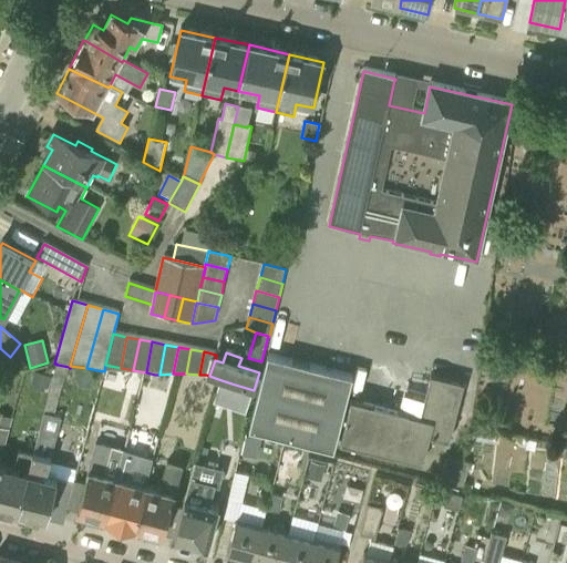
[(249,431),(333,452),(353,377),(268,356),(249,431)]
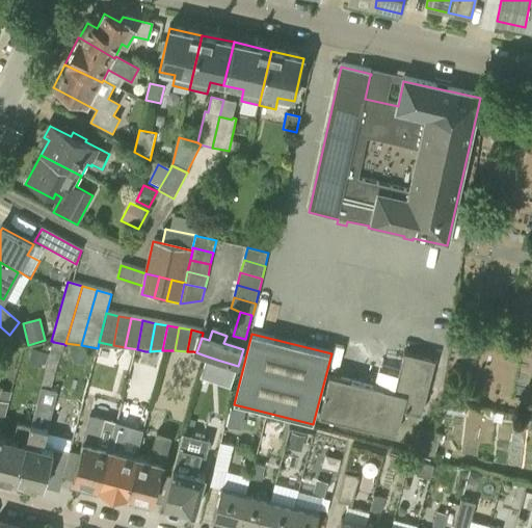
[(14,352),(16,350),(21,343),(11,336),(7,342),(8,348),(14,352)]
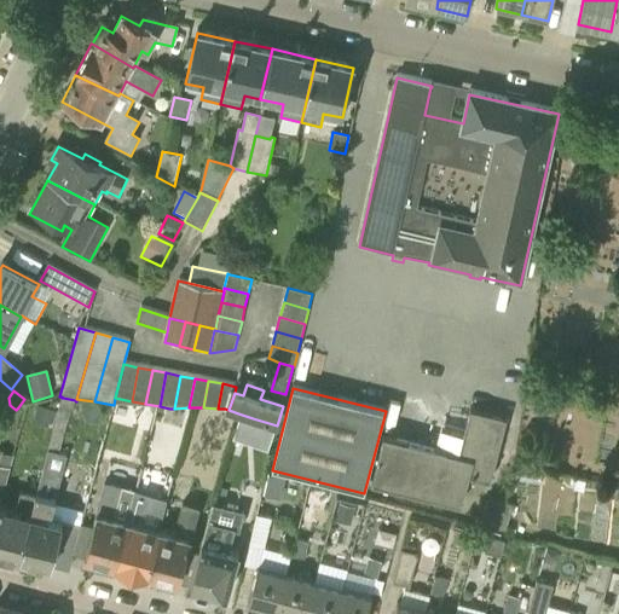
[(69,572),(73,556),(81,526),(80,525),(85,509),(56,500),(67,456),(59,455),(76,401),(75,400),(63,398),(62,398),(36,494),(36,496),(19,559),(69,572)]
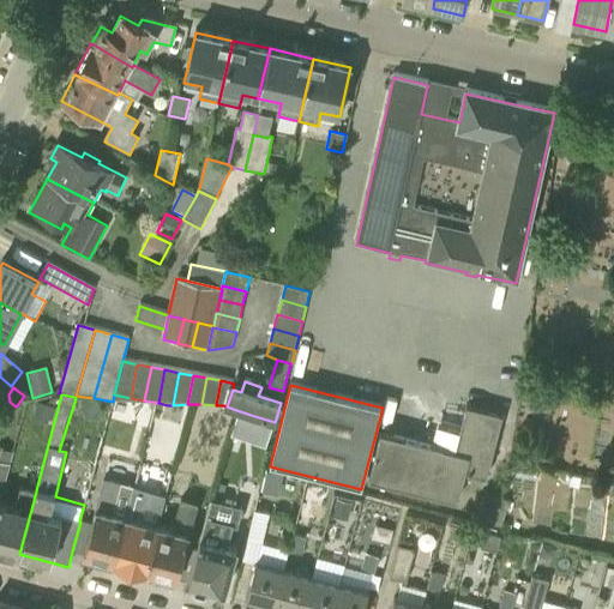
[(37,403),(36,404),(31,420),(52,426),(56,409),(37,403)]
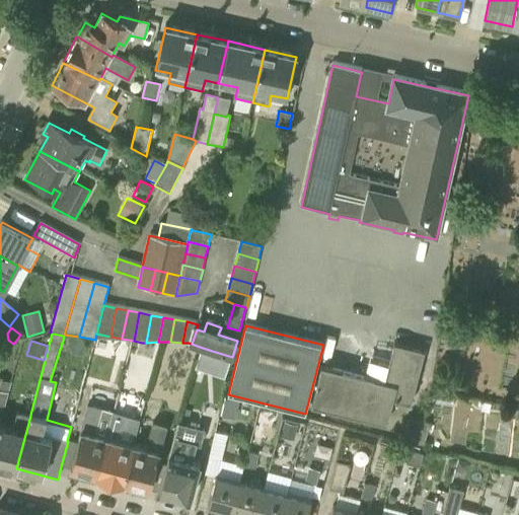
[(323,357),(321,366),(311,407),(386,426),(392,401),(411,406),(425,352),(394,344),(389,362),(369,357),(364,377),(346,372),(348,363),(323,357)]
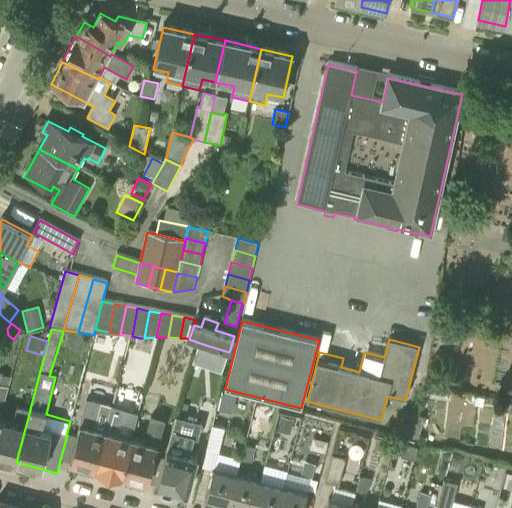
[(209,346),(197,342),(192,354),(205,358),(209,346)]
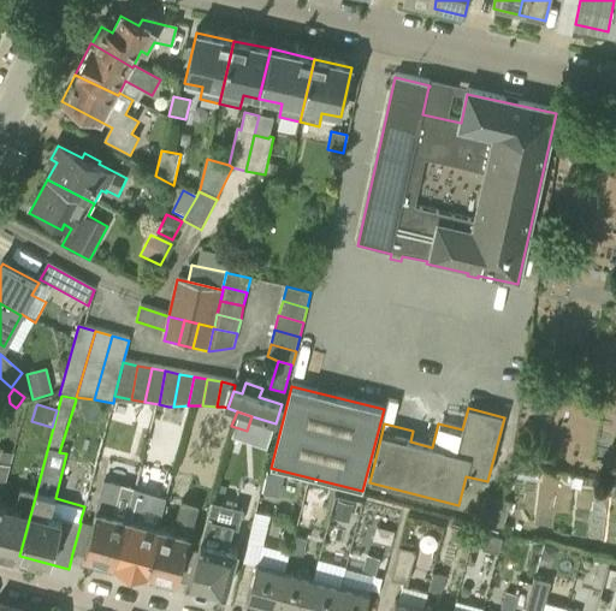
[(0,510),(3,503),(1,503),(13,456),(3,452),(4,450),(0,449),(0,439),(6,419),(0,417),(0,510)]
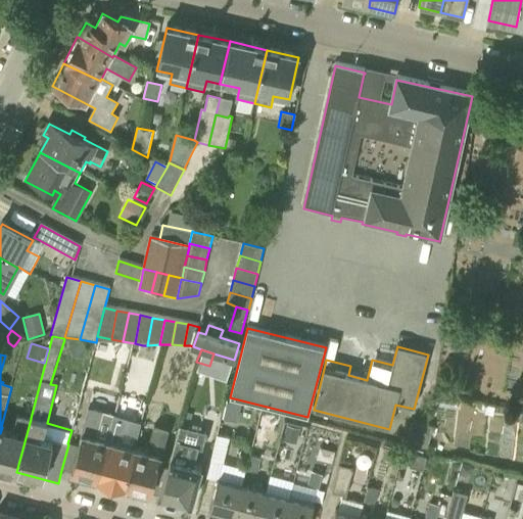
[(241,408),(227,405),(223,420),(238,423),(241,408)]
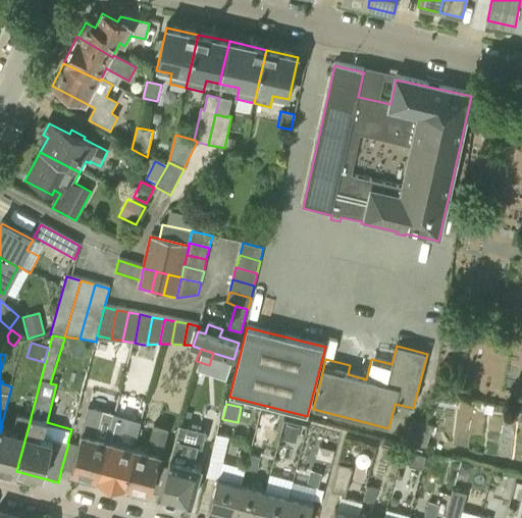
[(61,469),(98,479),(111,423),(101,419),(103,412),(88,408),(80,437),(81,437),(77,446),(68,444),(61,469)]
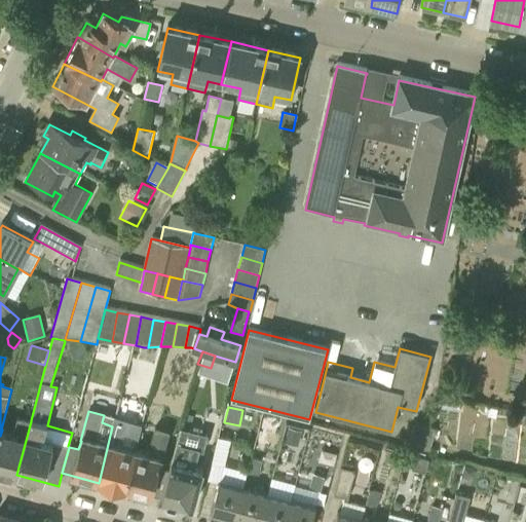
[(2,430),(0,436),(0,470),(16,475),(31,421),(31,420),(17,417),(13,433),(2,430)]
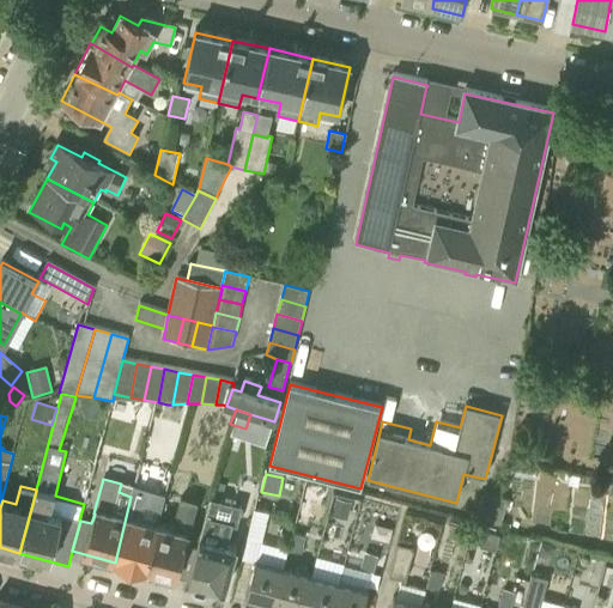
[(133,486),(131,497),(115,563),(145,571),(158,524),(144,520),(151,492),(133,486)]
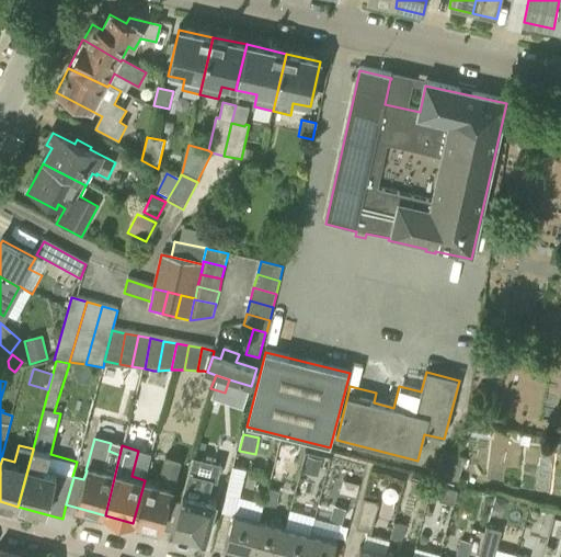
[(438,466),(461,472),(465,459),(458,457),(447,455),(442,454),(438,466)]
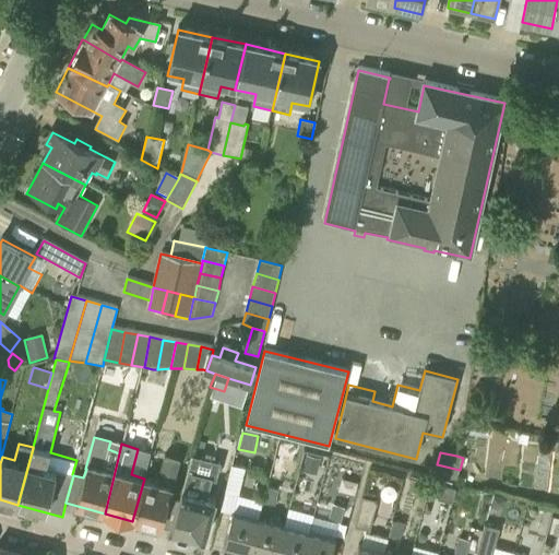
[(144,479),(132,521),(171,531),(180,502),(183,491),(182,491),(173,488),(180,460),(164,456),(162,464),(157,463),(153,477),(157,479),(157,482),(144,479)]
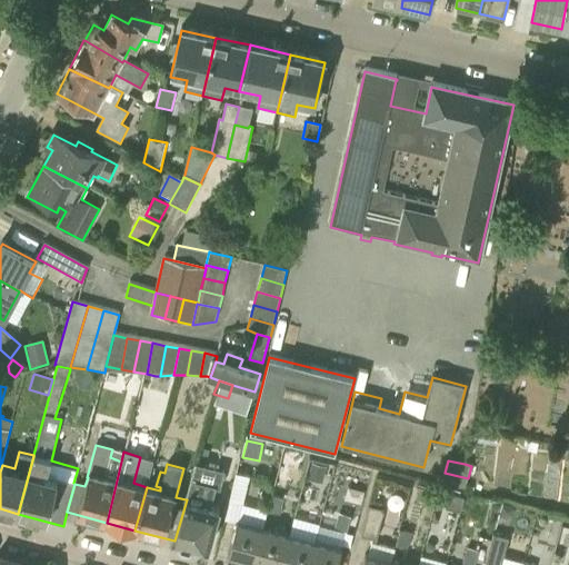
[(321,484),(326,469),(311,465),(308,481),(321,484)]
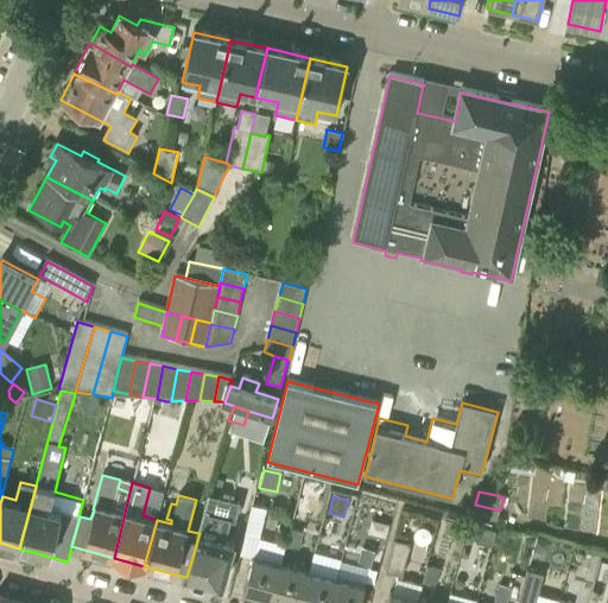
[(500,511),(475,505),(473,518),(496,524),(500,511)]
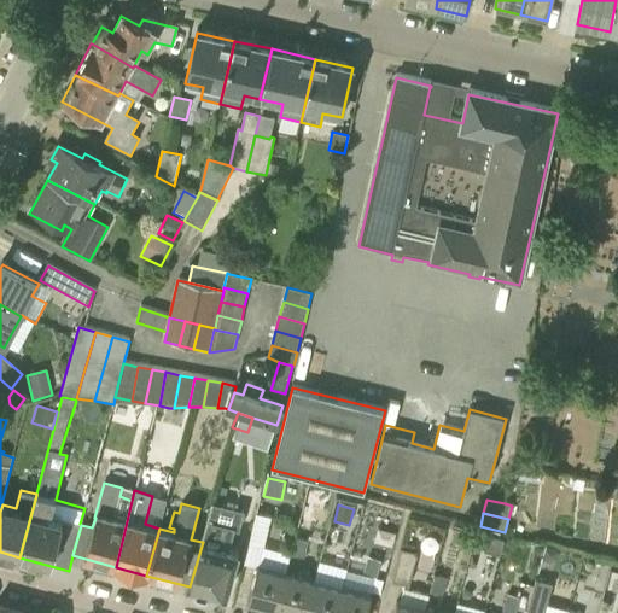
[(203,542),(199,554),(190,587),(190,588),(226,597),(238,552),(228,549),(234,523),(209,515),(202,542),(203,542)]
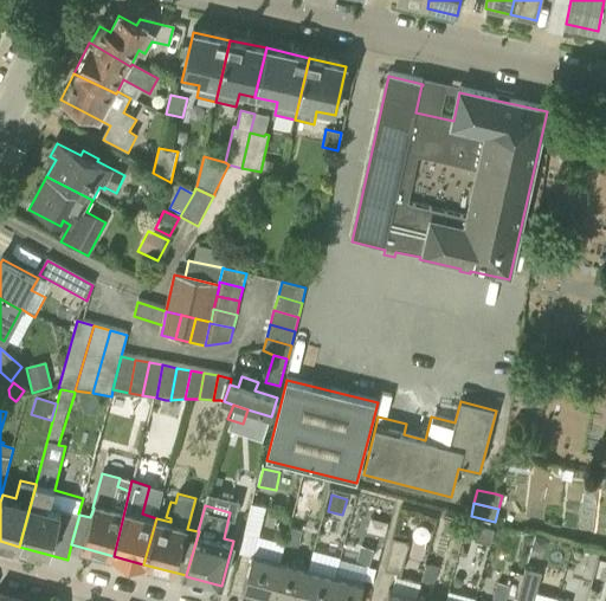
[(302,532),(290,529),(285,545),(297,549),(302,532)]
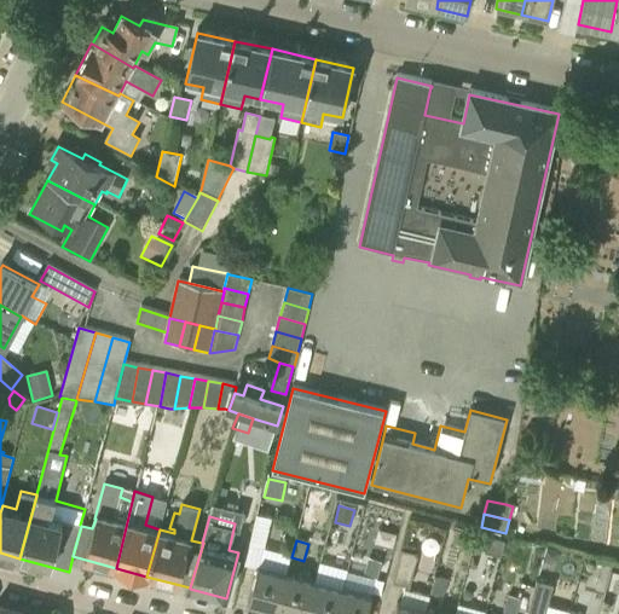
[(401,551),(393,584),(409,589),(418,555),(401,551)]
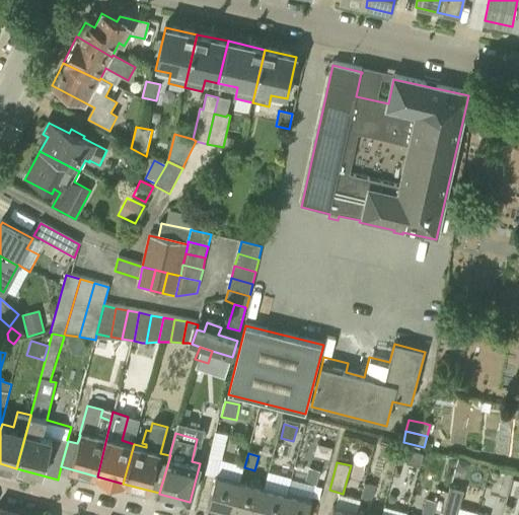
[(466,469),(468,465),(456,462),(454,471),(460,473),(466,469)]
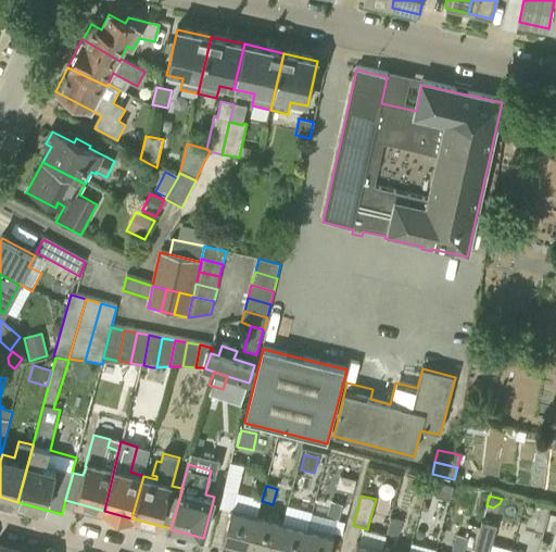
[(331,503),(327,518),(338,522),(342,506),(331,503)]
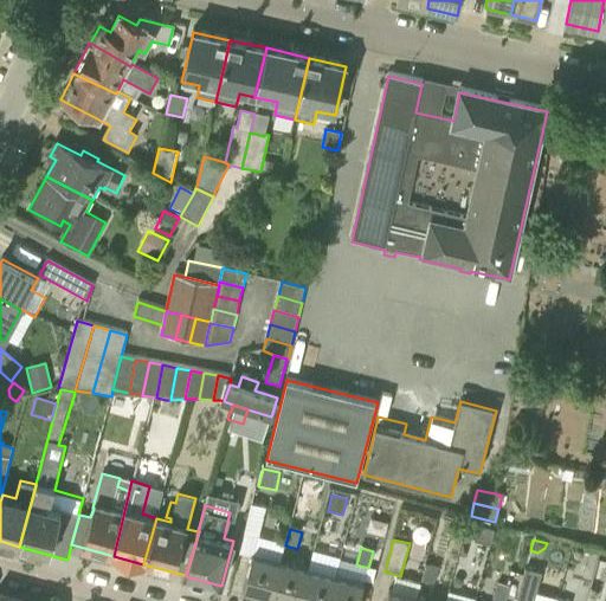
[(252,555),(243,590),(271,599),(281,562),(252,555)]
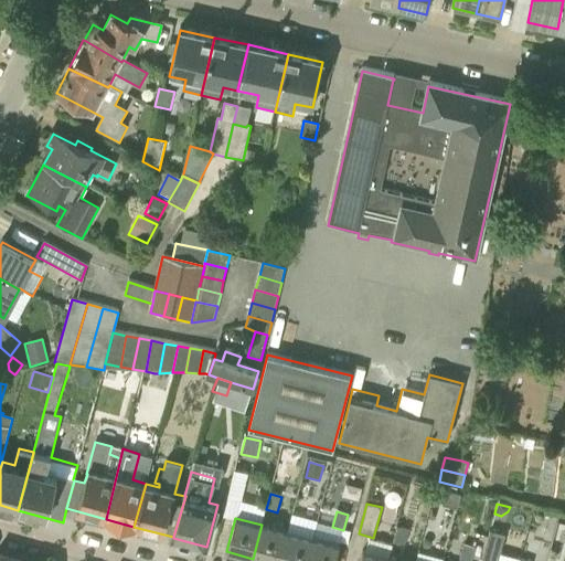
[(253,559),(258,560),(279,560),(287,531),(262,525),(253,559)]
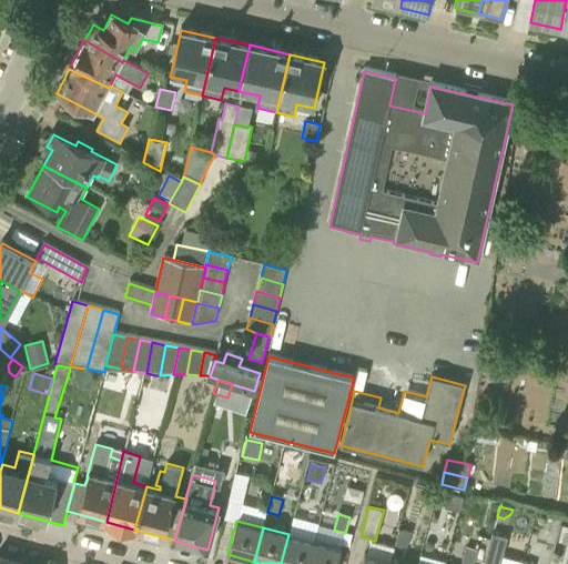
[(443,530),(436,556),(447,560),(455,533),(443,530)]
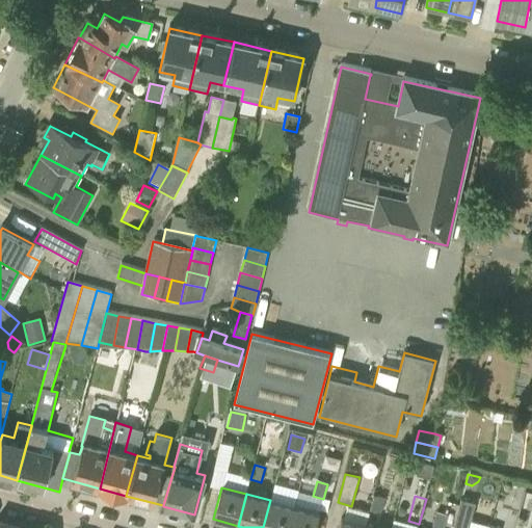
[(374,497),(370,511),(381,515),(386,500),(374,497)]
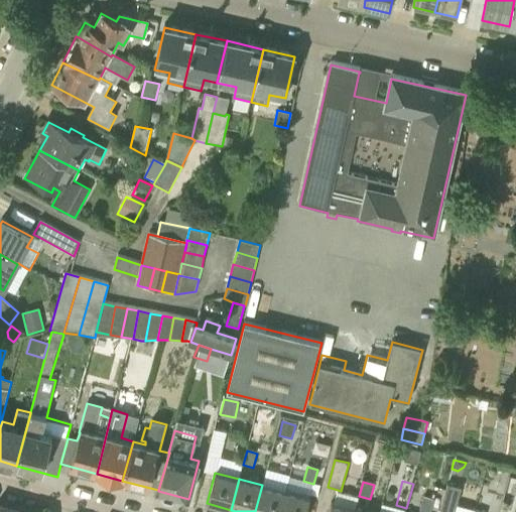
[(279,511),(285,492),(262,485),(255,511),(279,511)]
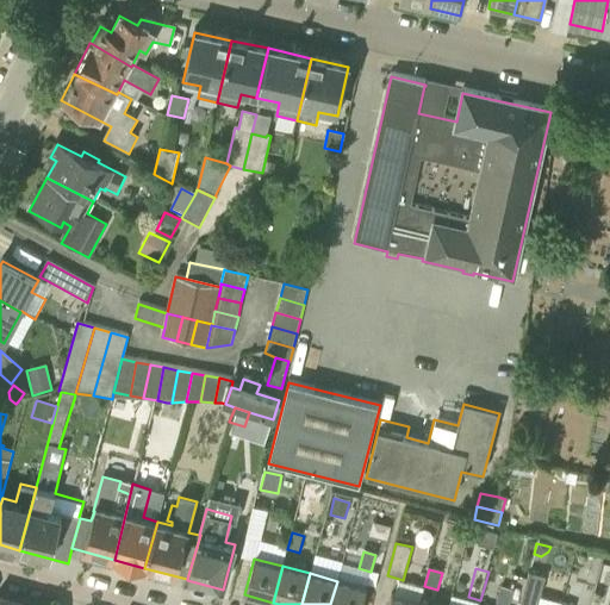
[(528,574),(520,604),(537,604),(545,578),(528,574)]
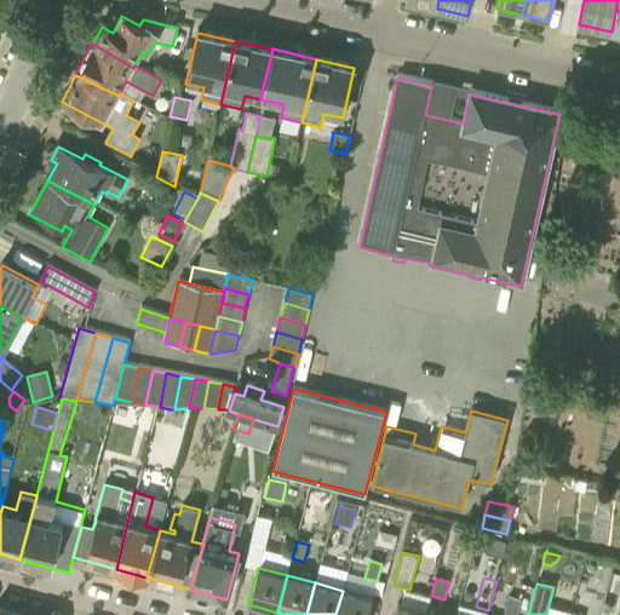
[(343,591),(336,614),(367,614),(372,598),(343,591)]
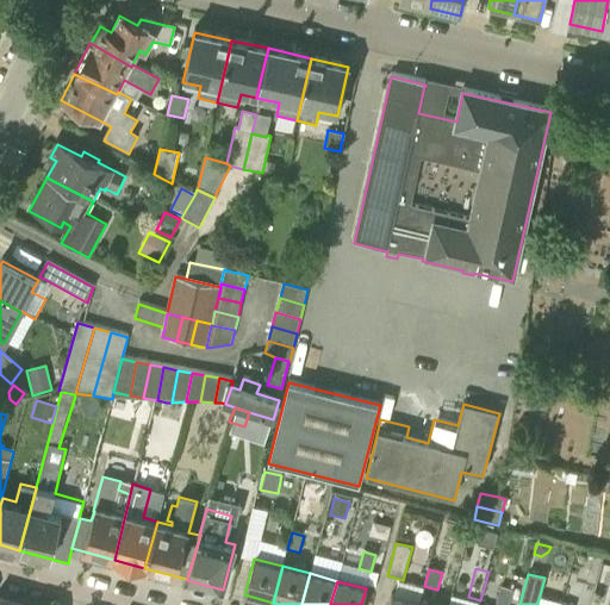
[(500,587),(496,604),(510,604),(514,591),(500,587)]
